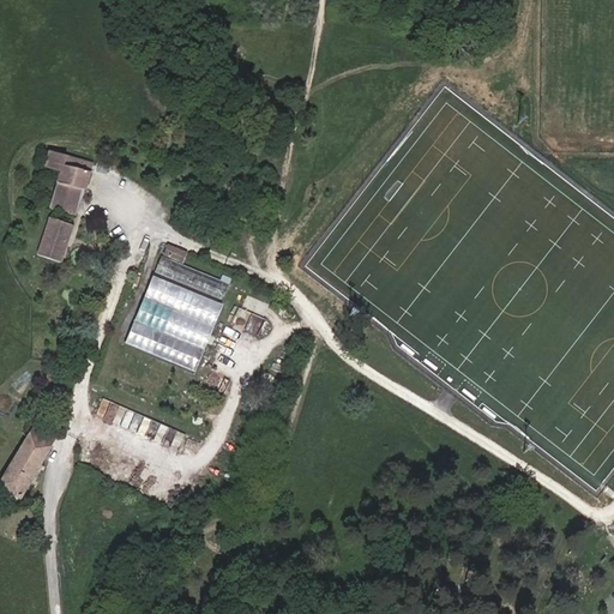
[(74,215),(92,163),(48,151),(44,167),(60,172),(49,209),(74,215)]
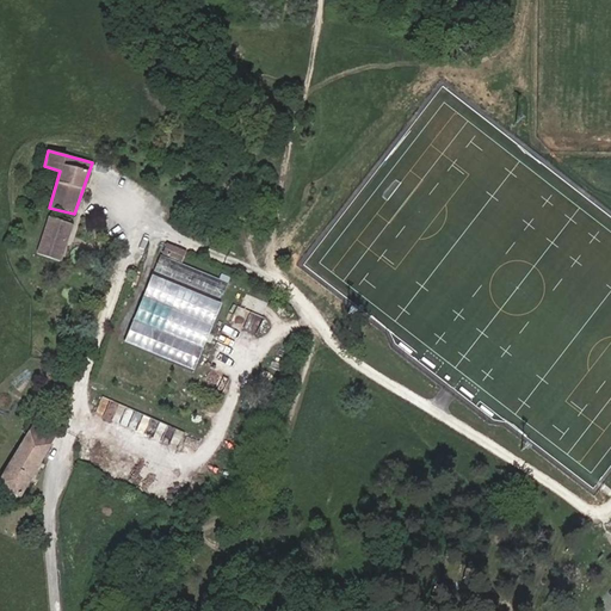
[(60,260),(72,227),(49,218),(37,253),(60,260)]
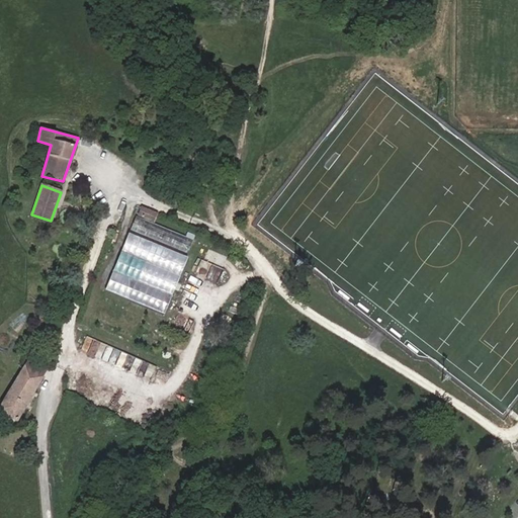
[(154,223),(157,213),(141,207),(137,214),(154,223)]
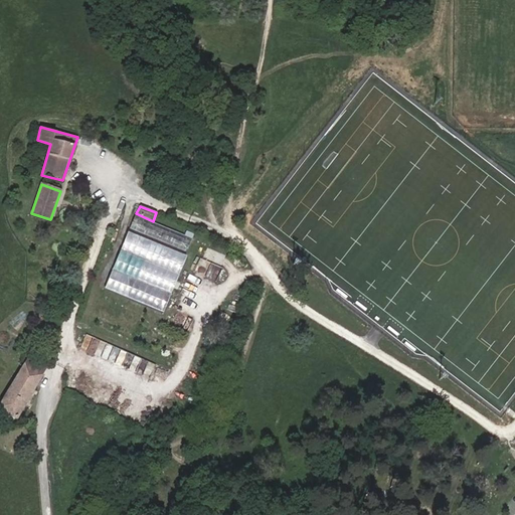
[(193,237),(136,213),(130,228),(187,252),(193,237)]
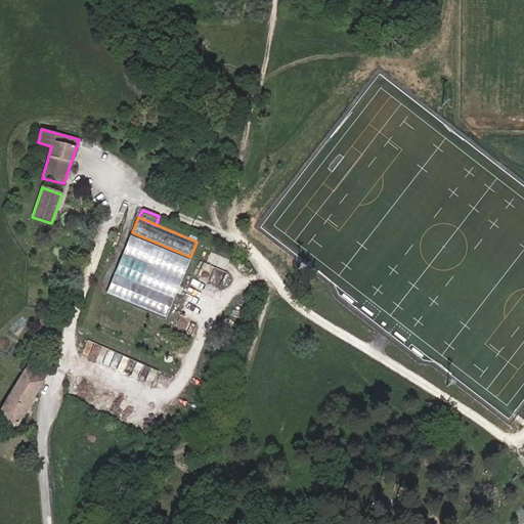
[(191,260),(131,234),(106,294),(167,318),(191,260)]
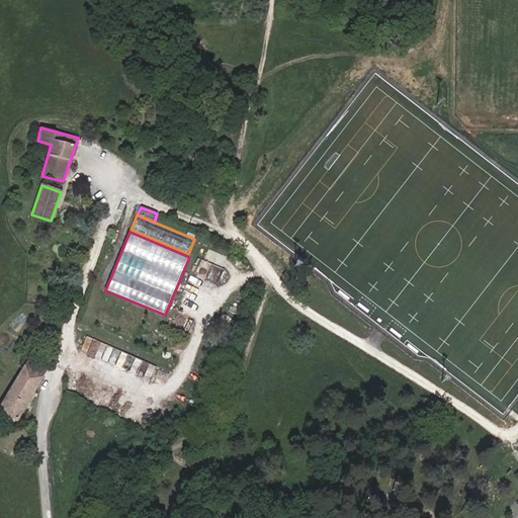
[(198,273),(219,282),(224,269),(203,260),(198,273)]
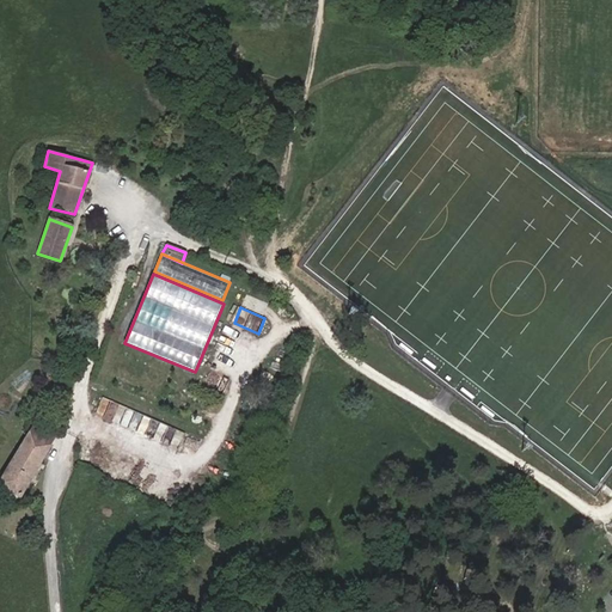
[(50,446),(56,435),(36,423),(29,433),(50,446)]
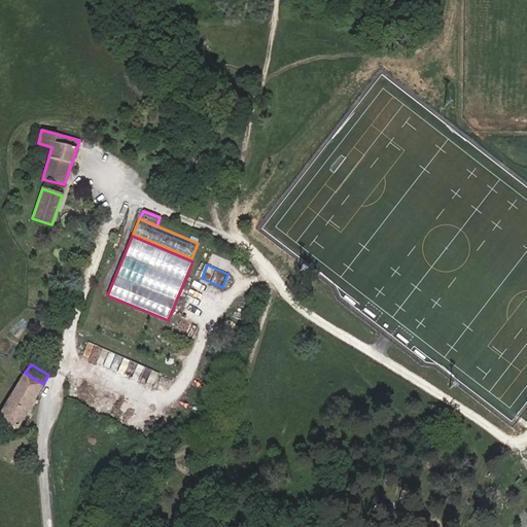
[(0,419),(16,430),(43,384),(25,373),(0,413),(0,419)]
